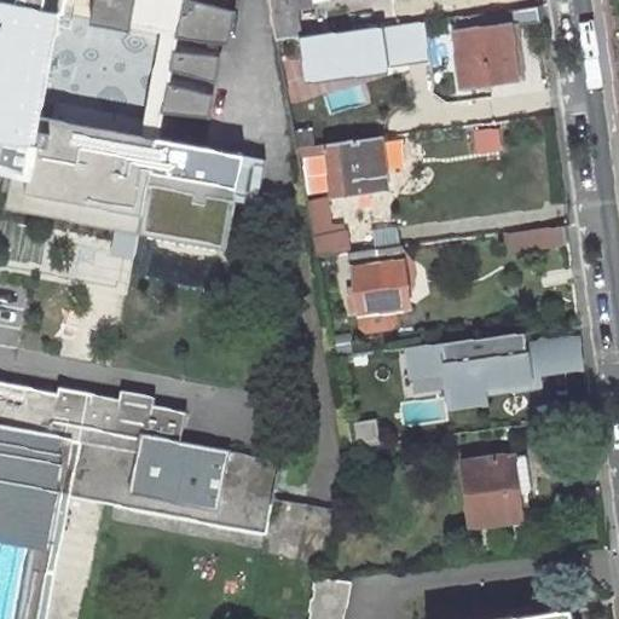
[(232,155),(41,119),(59,13),(64,13),(67,0),(0,0),(0,166),(13,173),(9,209),(230,249),(248,149),(233,148),(232,155)]
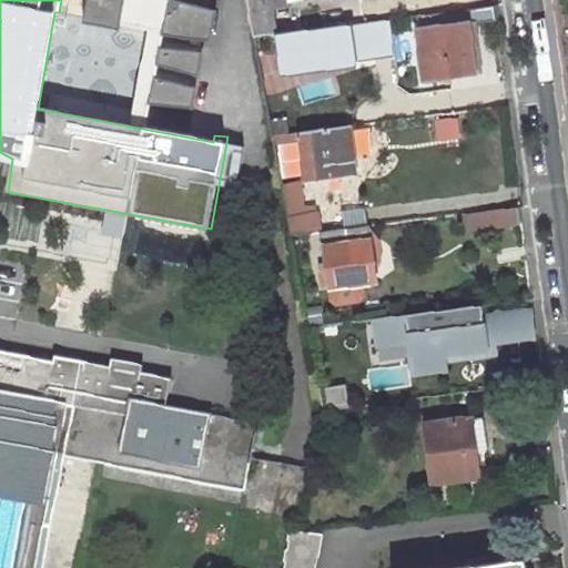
[(85,0),(83,17),(146,28),(132,111),(146,123),(151,102),(190,103),(195,84),(159,73),(158,63),(199,70),(202,51),(160,44),(162,32),(210,36),(214,9),(192,0),(85,0)]
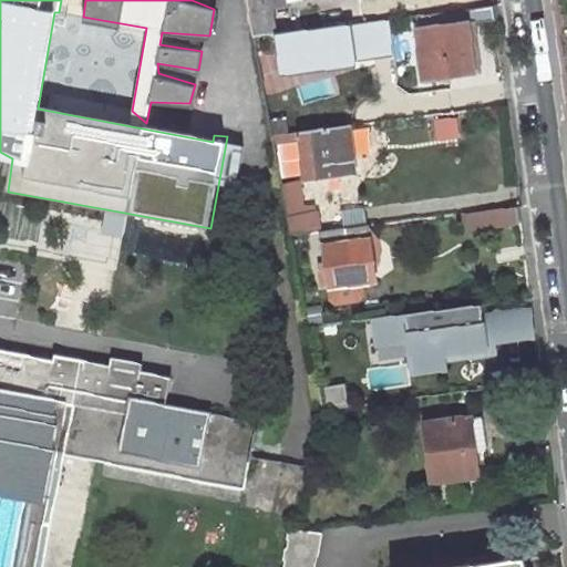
[(282,2),(281,0),(249,0),(256,35),(271,33),(268,8),(268,4),(282,2)]
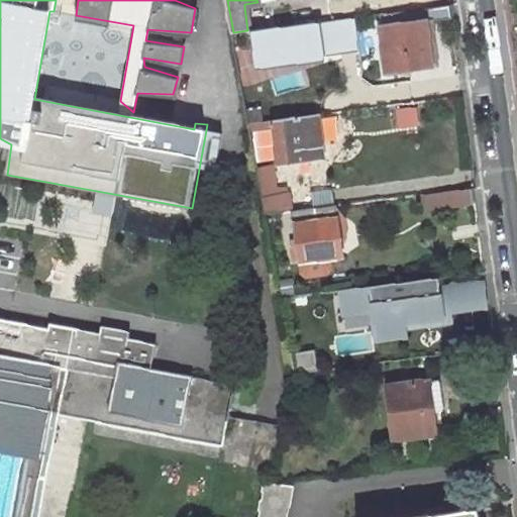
[(433,62),(429,19),(451,17),(450,4),(383,13),(388,58),(409,55),(411,66),(433,62)]
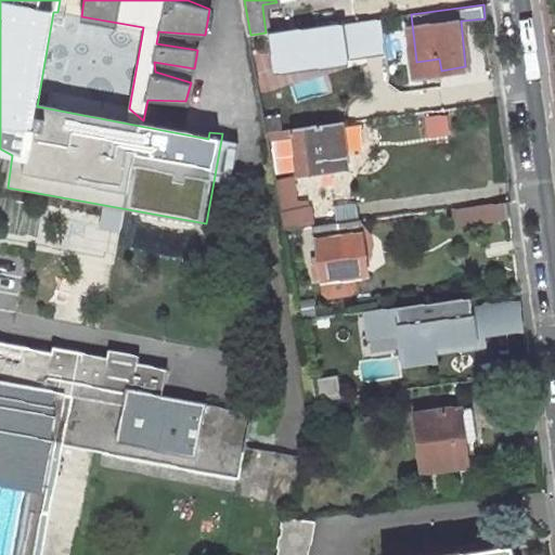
[(266,33),(250,35),(253,49),(268,46),(266,33)]
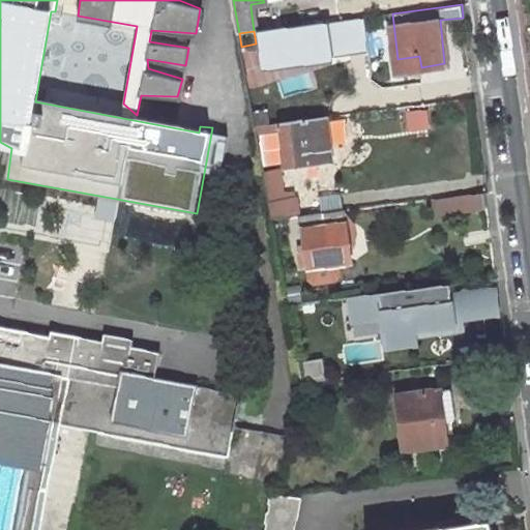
[(282,130),(288,165),(311,163),(330,158),(333,158),(327,115),(255,123),(257,135),(282,130)]
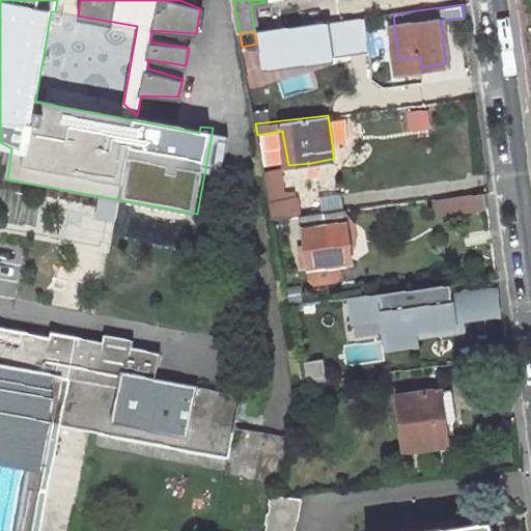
[(316,172),(332,169),(331,159),(311,163),(312,172),(316,172)]
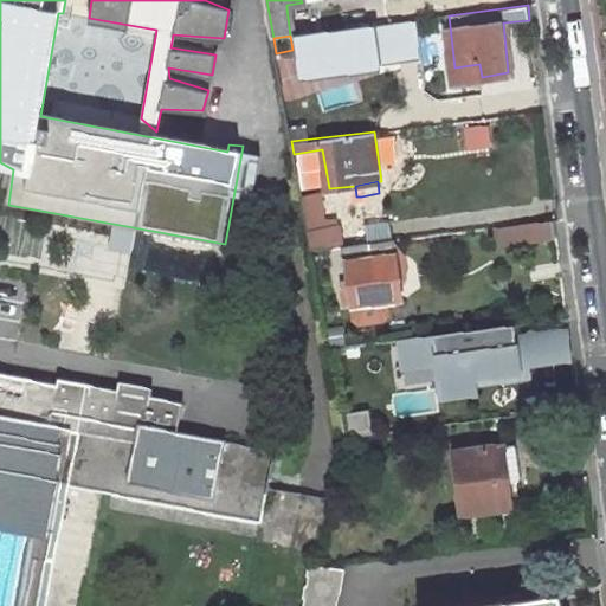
[(300,193),(310,249),(335,246),(347,244),(343,224),(335,225),(334,217),(324,219),(320,189),(300,193)]
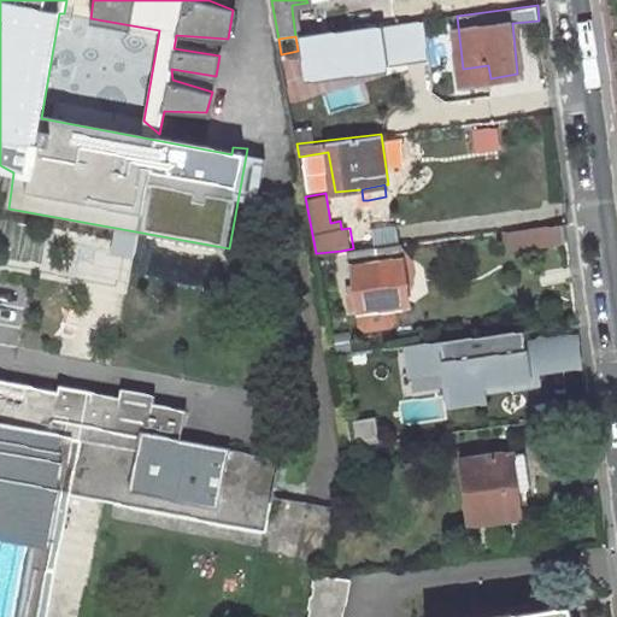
[(565,222),(505,230),(506,250),(566,242),(565,223),(565,222)]
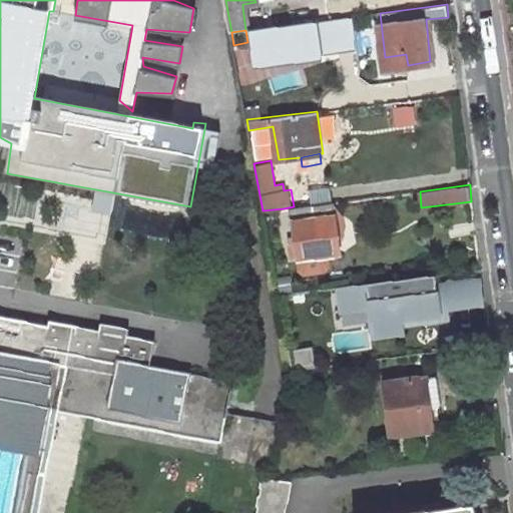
[(334,245),(327,202),(313,204),(297,206),(294,206),(284,208),(287,221),(289,236),(293,261),(323,257),(336,254),(334,245)]
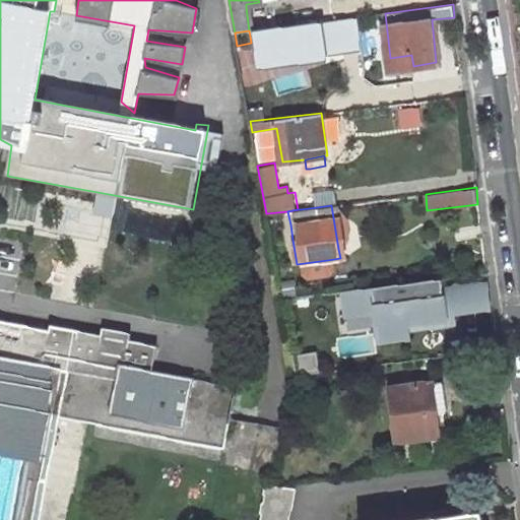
[(344,234),(341,216),(331,205),(338,249),(344,234)]
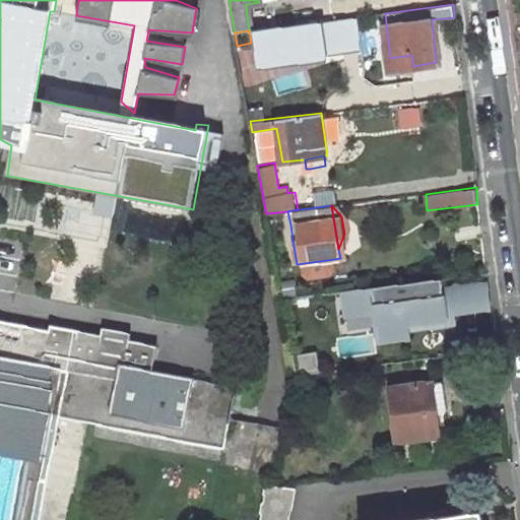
[(327,260),(297,264),(298,273),(304,277),(324,274),(328,268),(327,260)]
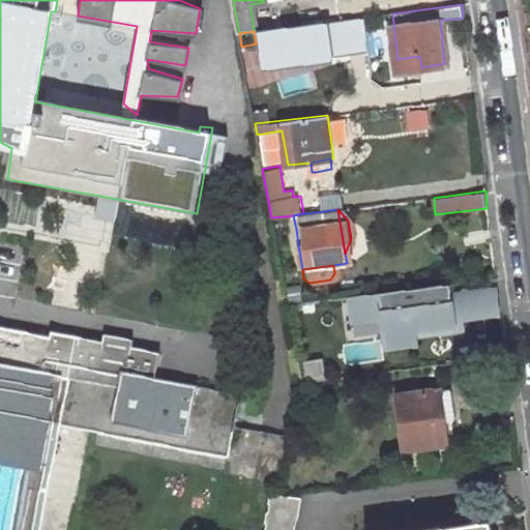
[(461,320),(501,318),(500,286),(459,288),(461,320)]
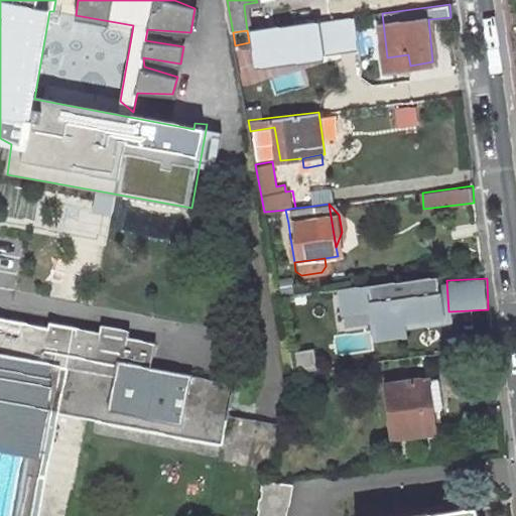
[(319,291),(326,290),(325,279),(312,281),(314,292),(319,291)]
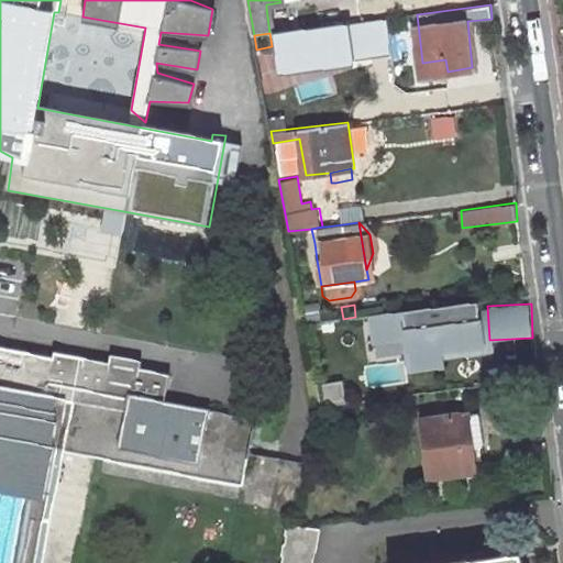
[(304,324),(343,319),(341,307),(302,311),(304,324)]
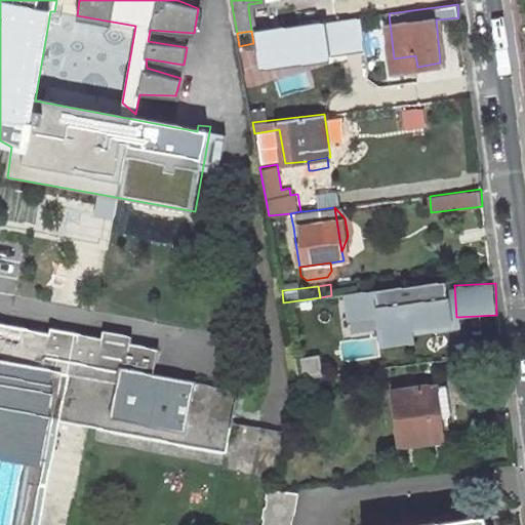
[(349,325),(347,318),(361,316),(358,293),(335,295),(331,295),(325,296),(320,297),(283,303),(293,358),(297,377),(318,374),(313,337),(351,346),(360,344),(358,328),(349,325)]
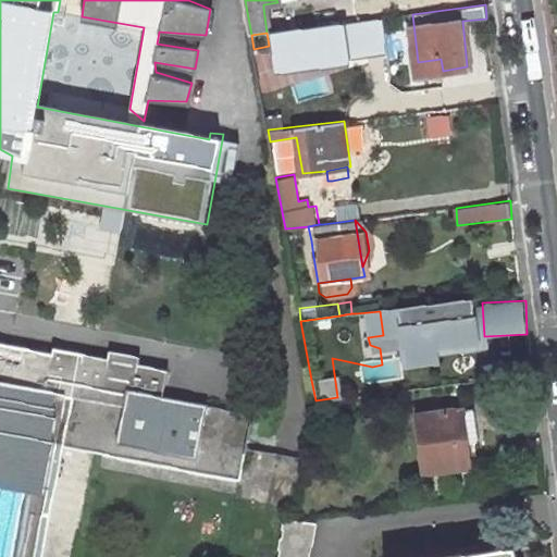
[(0,556),(41,556),(61,447),(239,478),(245,447),(251,411),(163,396),(168,372),(56,354),(54,358),(0,349),(0,556)]
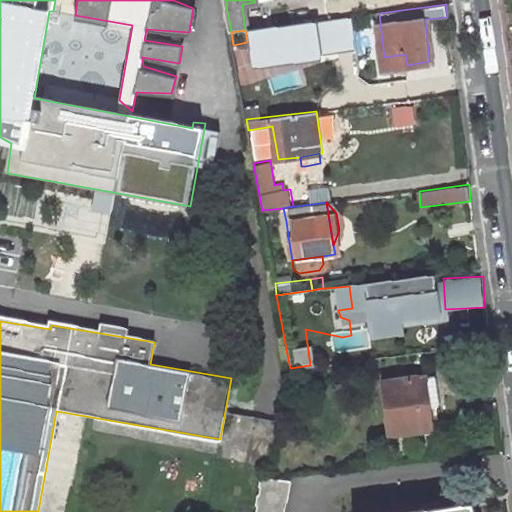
[(429,376),(375,383),(382,437),(424,433),(421,410),(433,408),(429,376)]
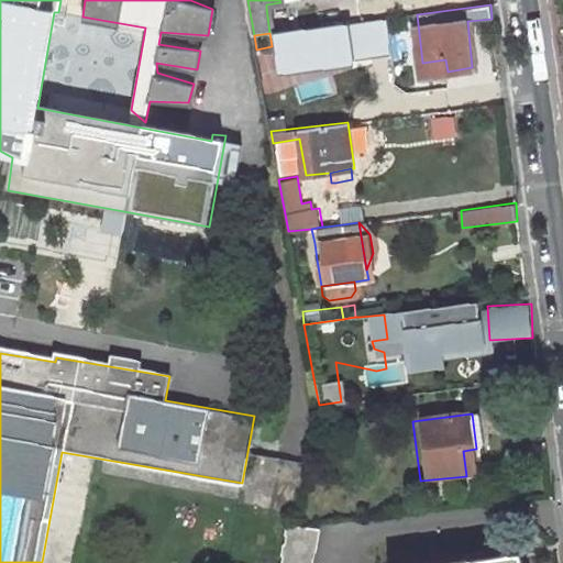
[(286,525),(278,562),(311,562),(319,530),(286,525)]
